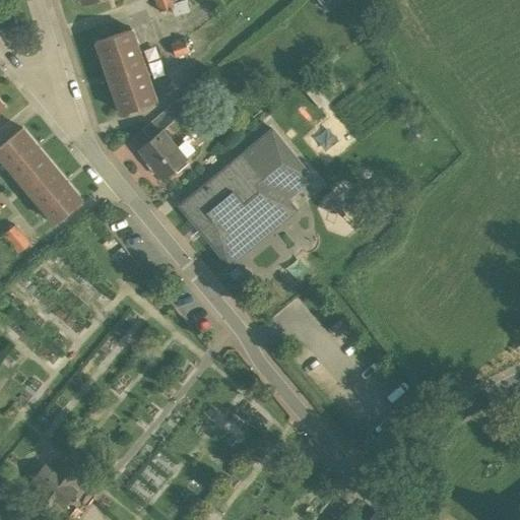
[(174,6),(172,0),(156,0),(160,11),(174,6)]
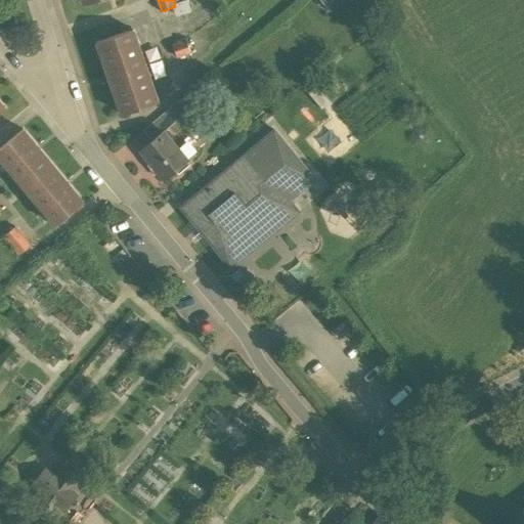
[(326,0),(335,9),(344,0),(326,0)]
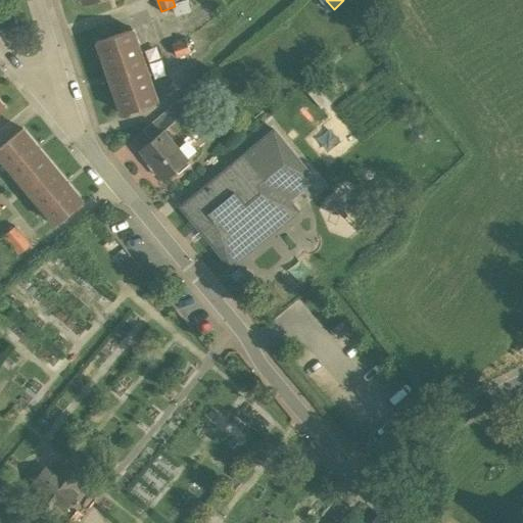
[(158,100),(133,30),(98,41),(123,112),(158,100)]
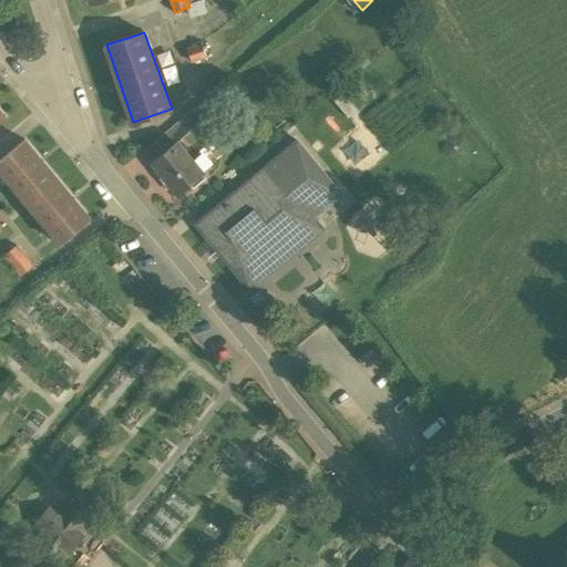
[(203,43),(188,48),(193,61),(207,55),(203,43)]
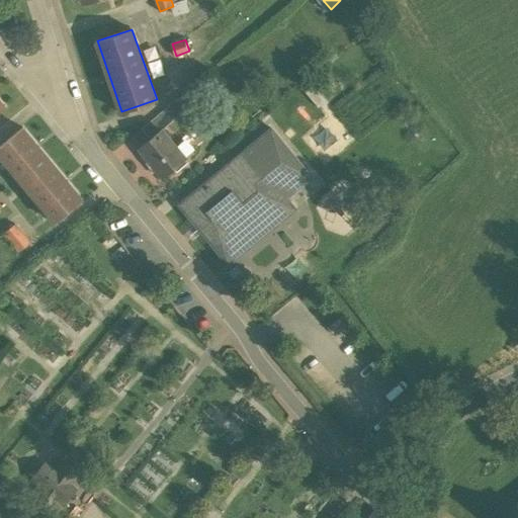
[(311,83),(303,90),(318,107),(326,100),(311,83)]
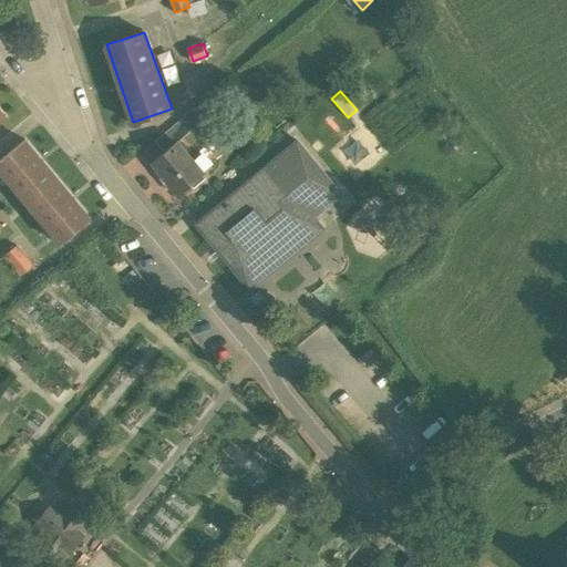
[(202,103),(182,120),(191,131),(210,114),(202,103)]
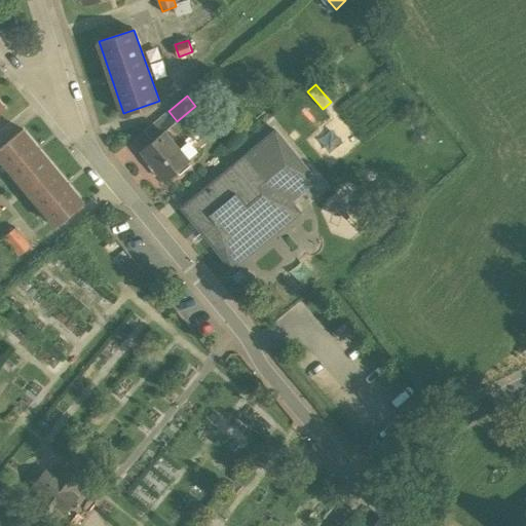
[(167,111),(146,129),(154,140),(165,130),(177,121),(168,111),(167,111)]
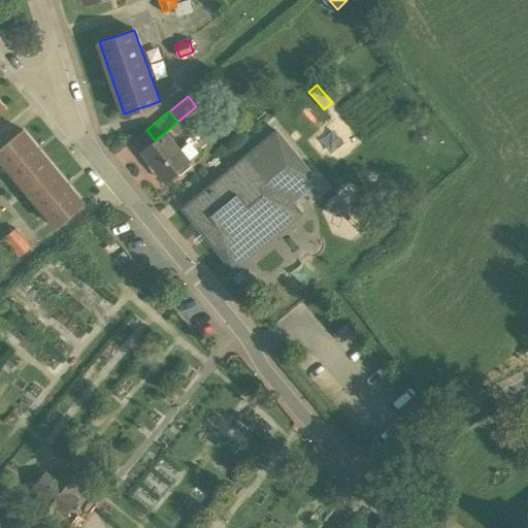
[(54,166),(24,130),(0,150),(0,158),(26,189),(54,166)]
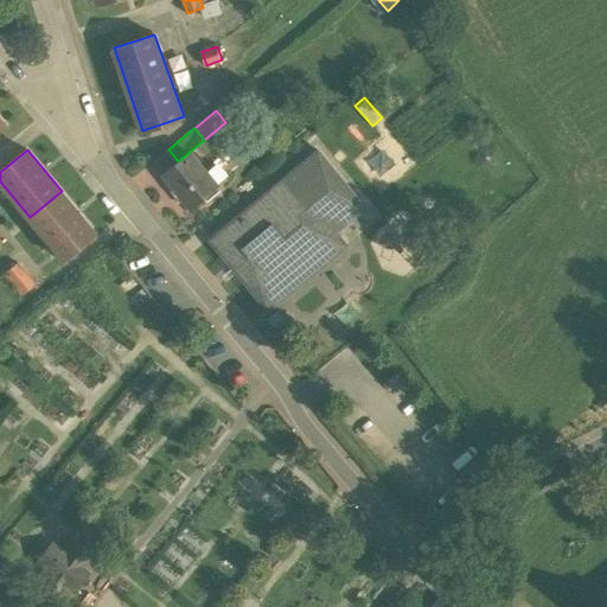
[(318,149),(288,174),(336,232),(366,208),(318,149)]
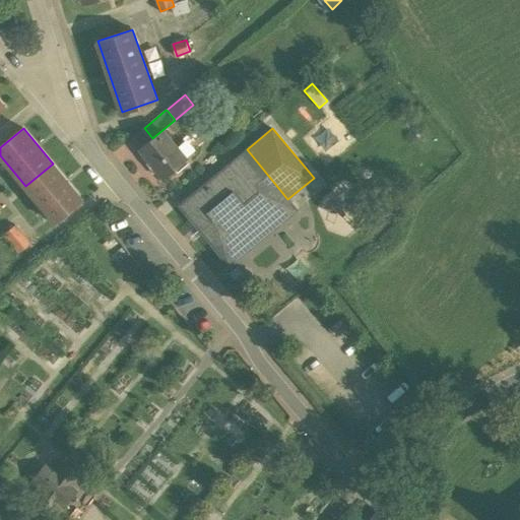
[(164,129),(152,138),(140,148),(165,177),(188,157),(164,129)]
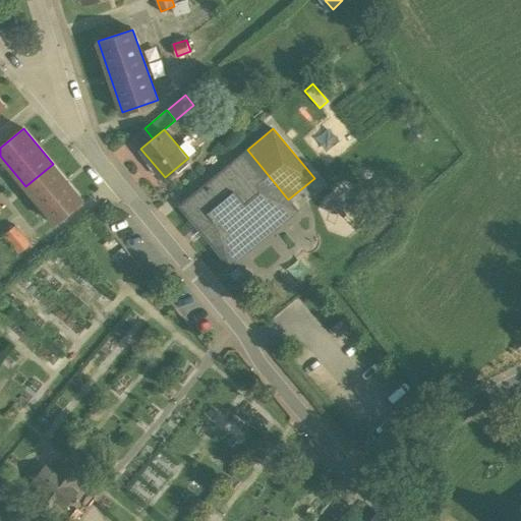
[(247,150),(179,206),(225,262),(294,206),(288,199),(247,150)]
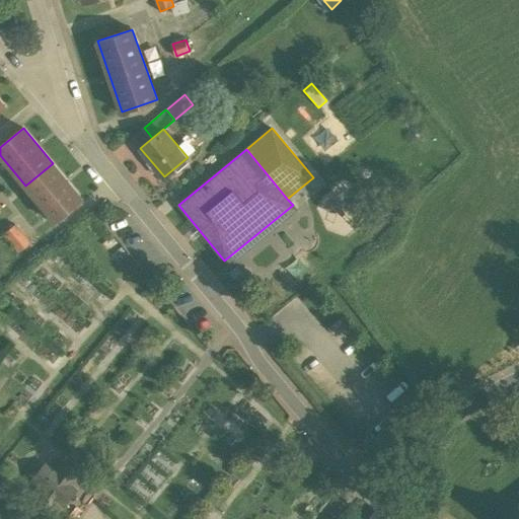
[(53,163),(25,186),(56,221),(83,199),(53,163)]
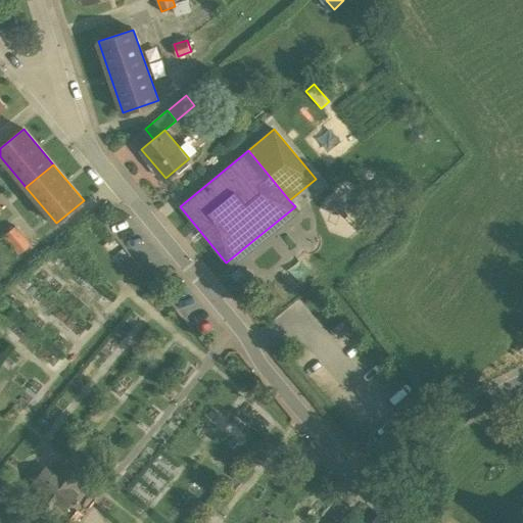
[(31,244),(15,226),(4,235),(19,253),(31,244)]
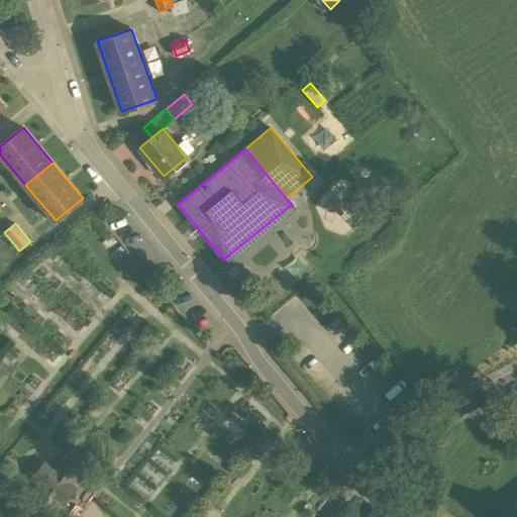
[(58,473),(44,461),(32,477),(45,488),(36,500),(46,508),(57,496),(61,500),(73,486),(68,482),(77,470),(67,461),(58,473)]
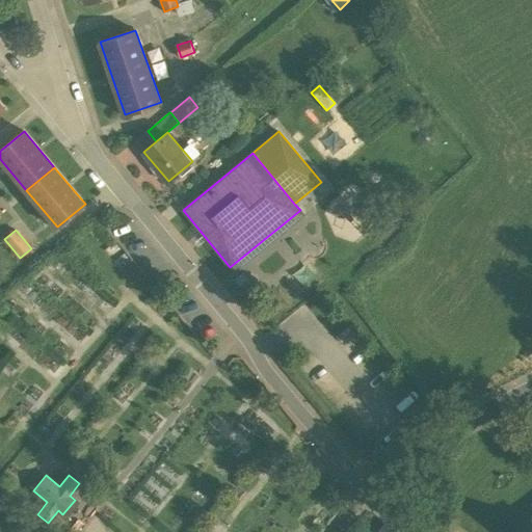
[(399,531),(389,523),(380,531),(399,531)]
